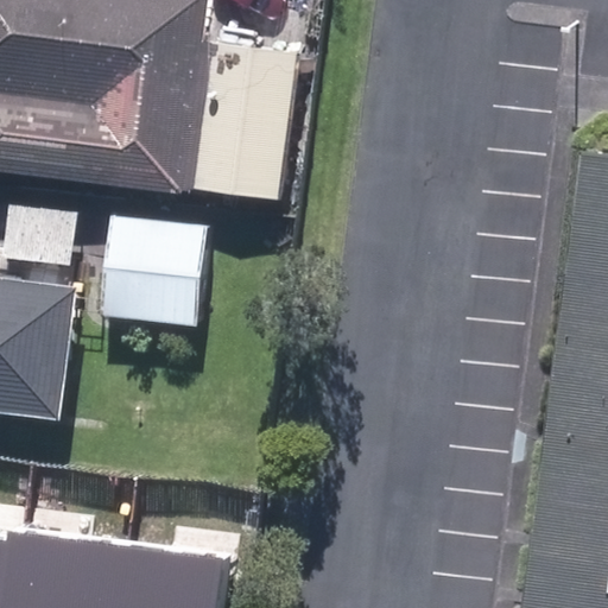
[(0,0),(0,166),(279,197),(295,51),(204,40),(208,0),(0,0)]
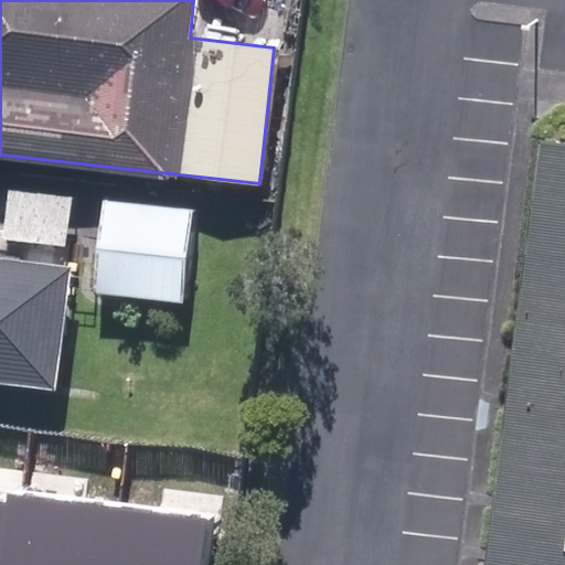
[(564,564),(564,142),(537,140),(482,564),(564,564)]
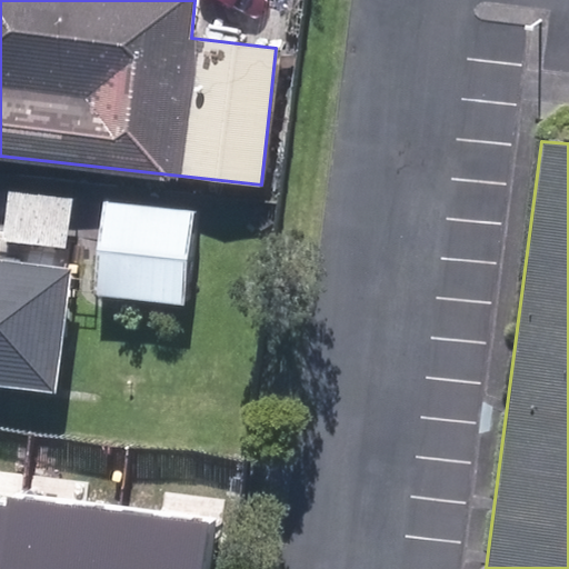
[(72,198),(12,192),(7,242),(67,249),(72,198)]
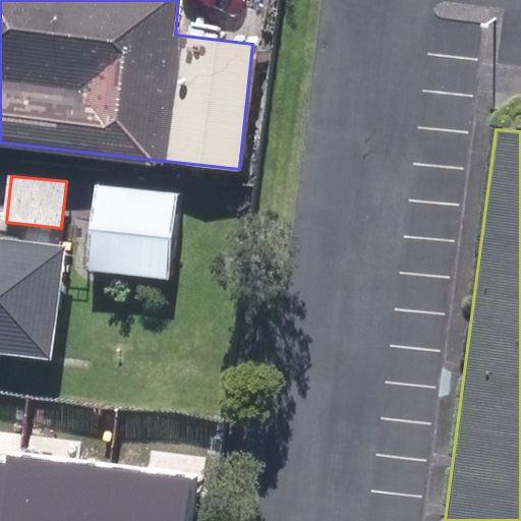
[(172,191),(96,183),(89,266),(164,273),(172,191)]
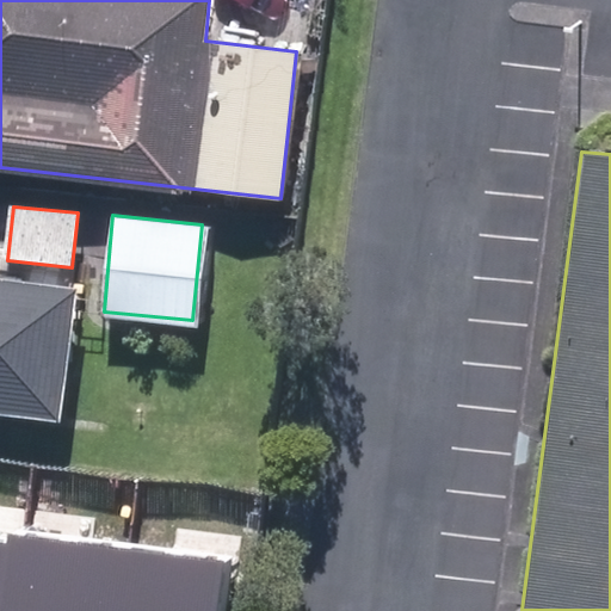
[(0,281),(0,408),(59,415),(73,289),(0,281)]
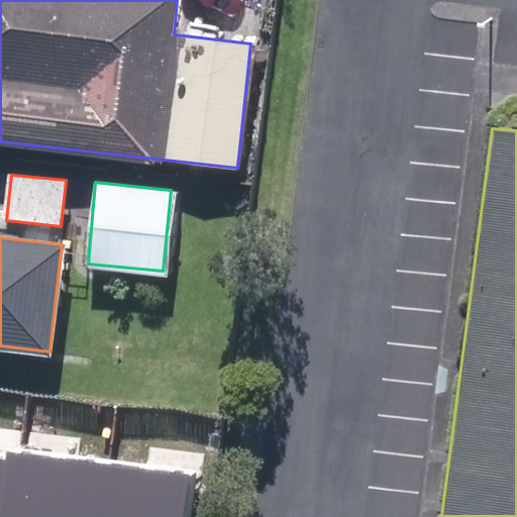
[(0,516),(10,516),(20,450),(5,448),(3,459),(0,458),(0,516)]
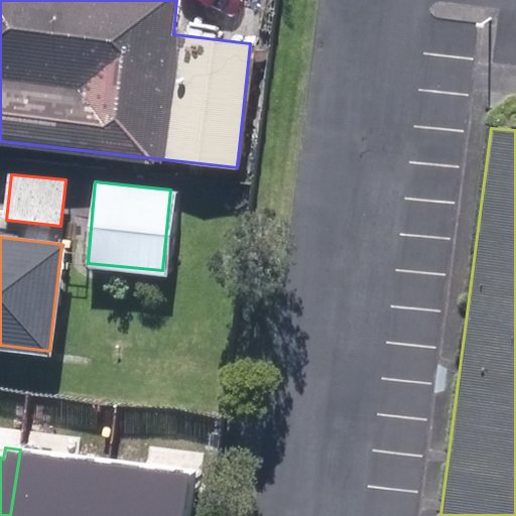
[(103,515),(111,462),(20,449),(10,515),(103,515)]
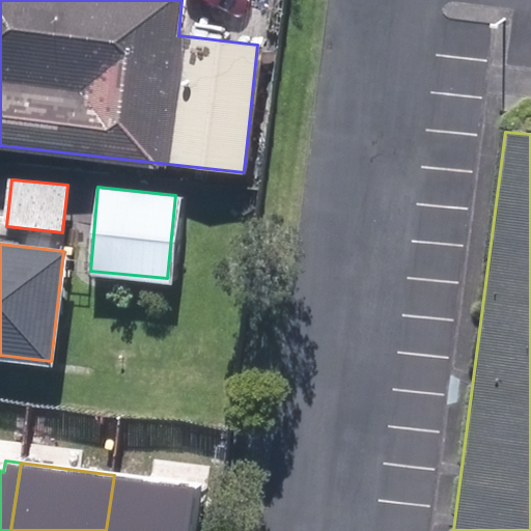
[(190,530),(196,486),(114,475),(106,530),(190,530)]
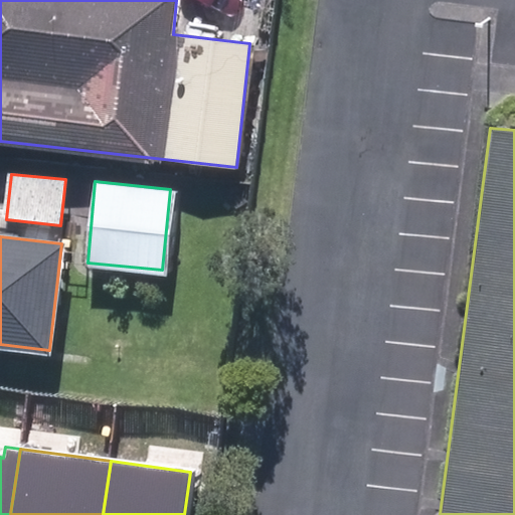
All buildings are outlined.
